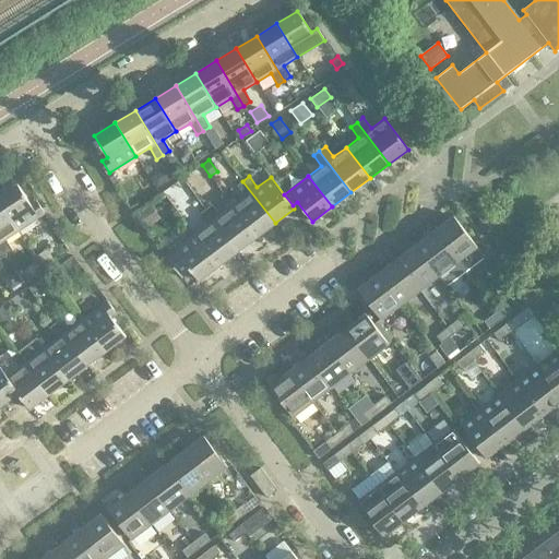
[(275,223),(242,181),(237,186),(245,197),(233,206),(256,237),(275,223)]
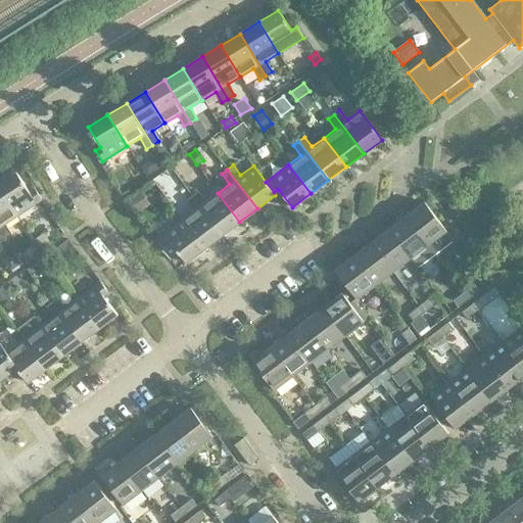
[(29,192),(15,173),(0,182),(0,190),(17,216),(42,199),(34,189),(29,192)]
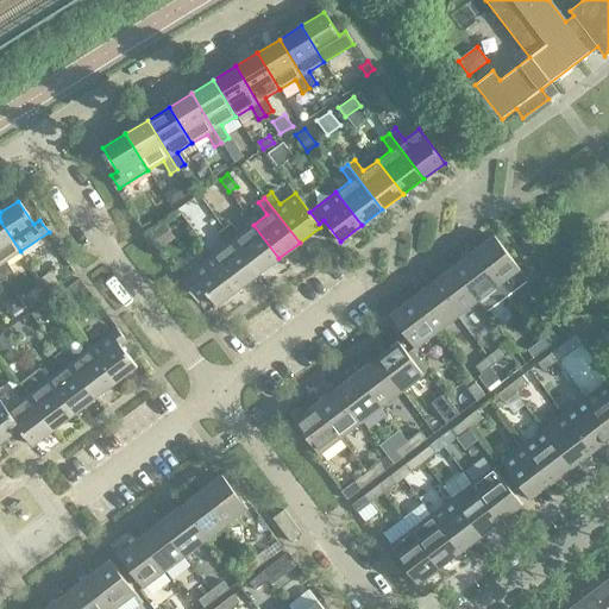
[(20,251),(0,221),(0,268),(6,278),(13,274),(5,261),(20,251)]
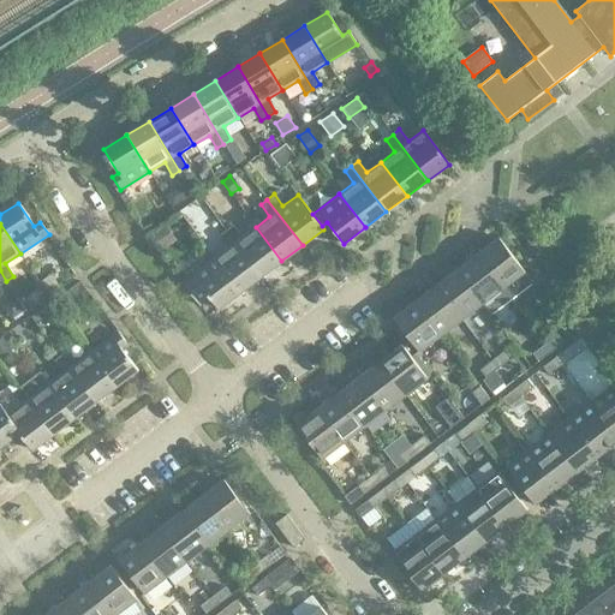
[(232,226),(226,231),(261,276),(281,261),(256,227),(242,237),(232,226)]
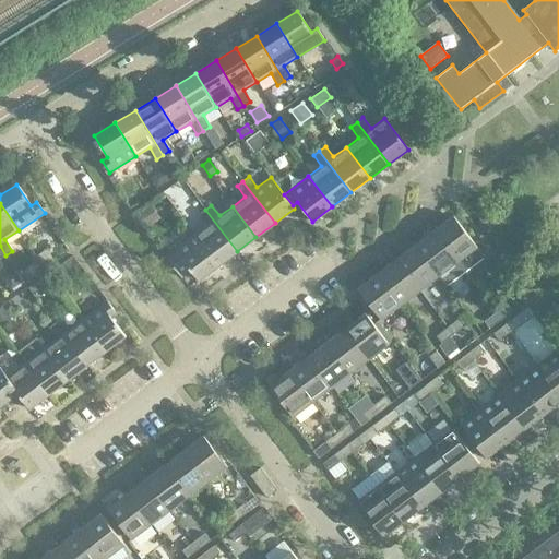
[(149,225),(161,216),(154,206),(142,215),(149,225)]
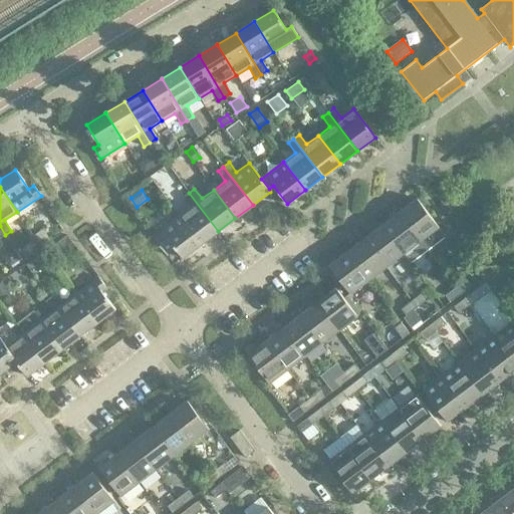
[(218,231),(189,193),(183,197),(191,207),(179,216),(201,244),(218,231)]
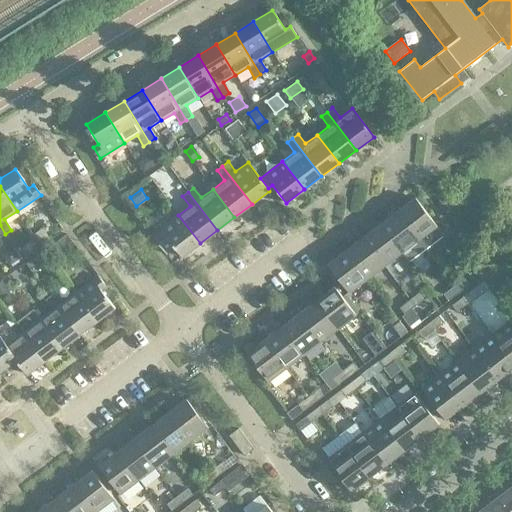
[(443,235),(415,198),(397,212),(425,249),(443,235)]
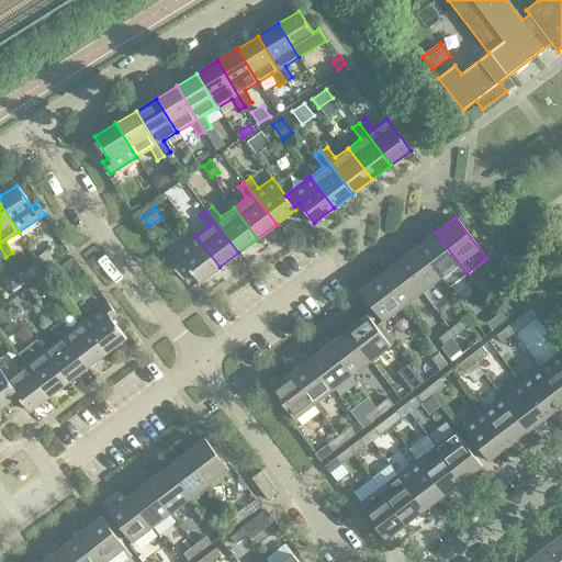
[(467,273),(436,233),(417,247),(440,278),(448,288),(467,273)]
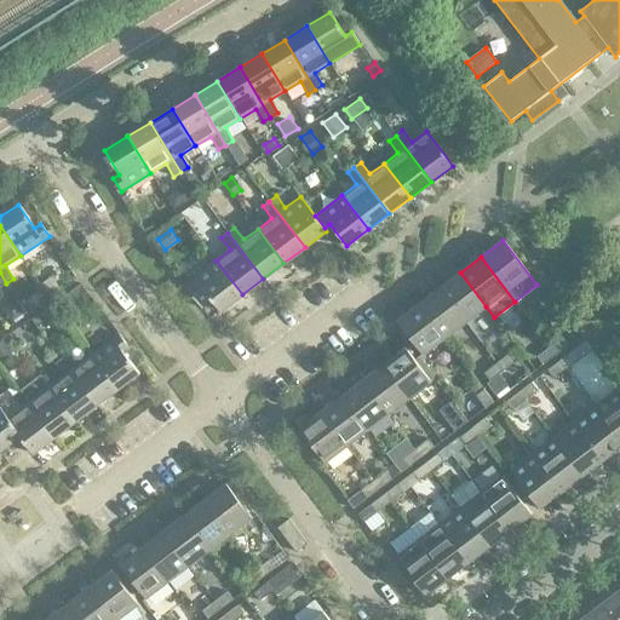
[(242,294),(216,260),(183,285),(201,308),(212,300),(220,311),(242,294)]
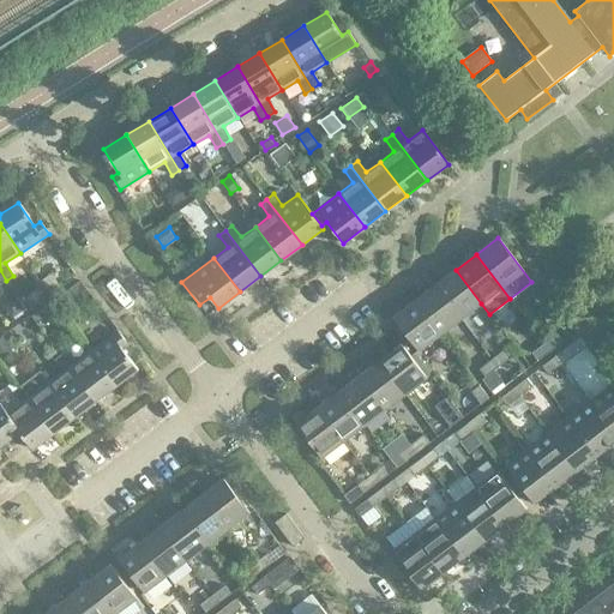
[(53,270),(42,278),(49,290),(61,282),(53,270)]
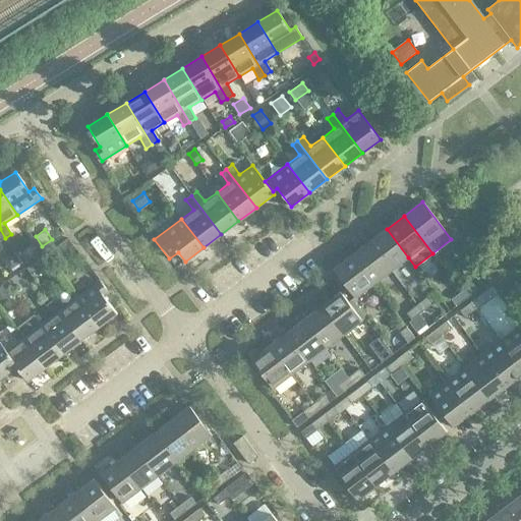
[(408,257),(387,229),(369,242),(391,271),(408,257)]
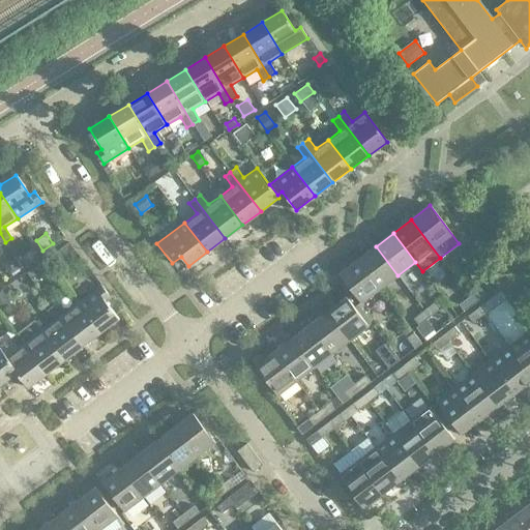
[(398,275),(376,246),(358,260),(380,289),(398,275)]
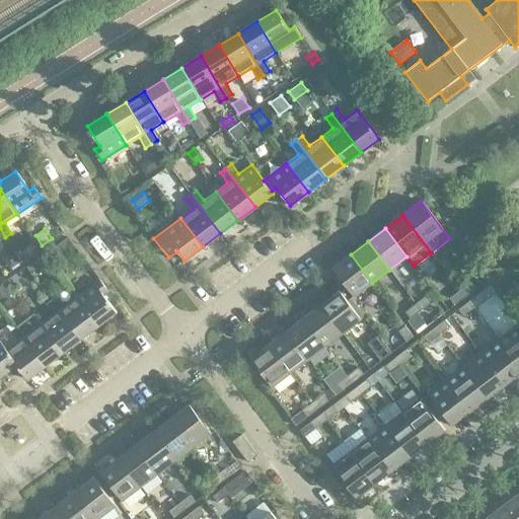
[(7,254),(6,261),(10,268),(21,260),(13,249),(7,254)]
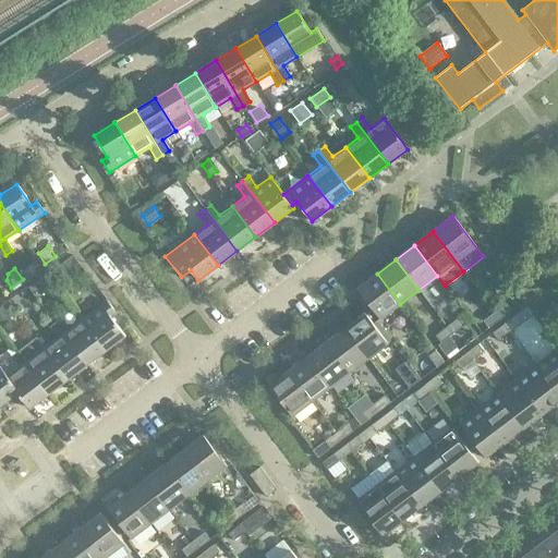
[(400,304),(377,274),(358,288),(380,319),(400,304)]
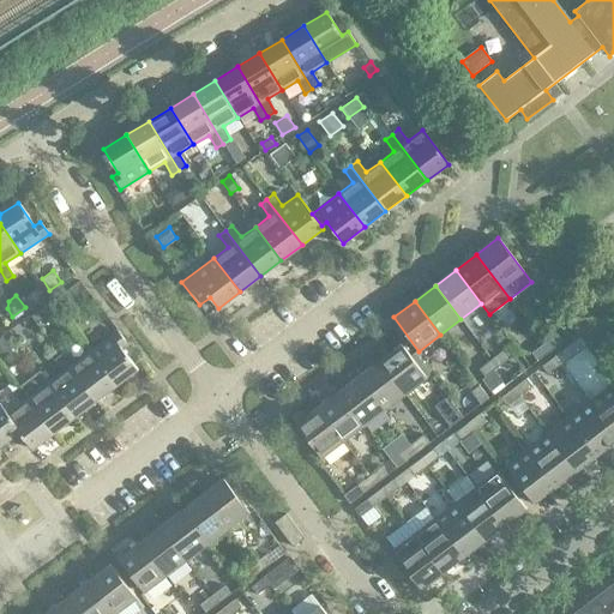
[(127,343),(118,331),(90,351),(116,386),(138,369),(121,348),(127,343)]
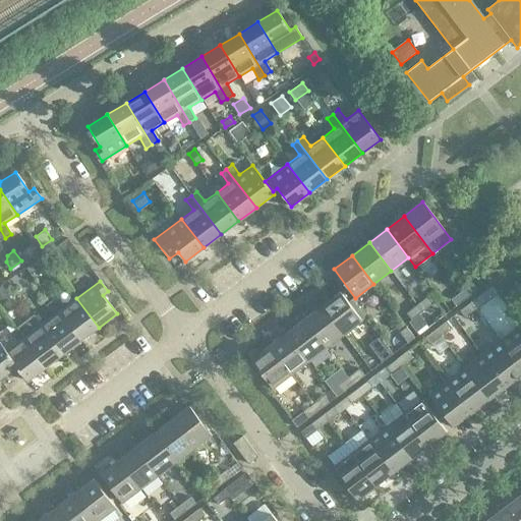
[(472,283),(461,291),(466,298),(477,290),(472,283)]
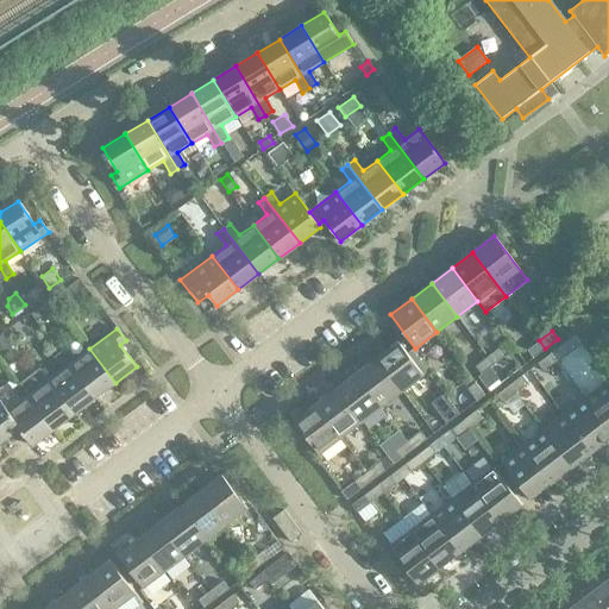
[(545,349),(539,340),(527,350),(533,358),(545,349)]
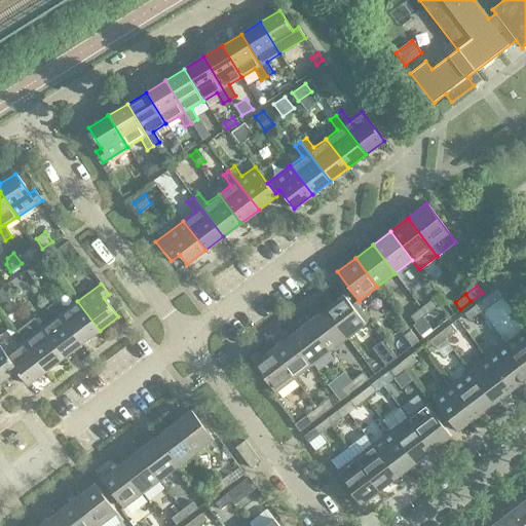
[(366,324),(344,295),(326,309),(347,338),(366,324)]
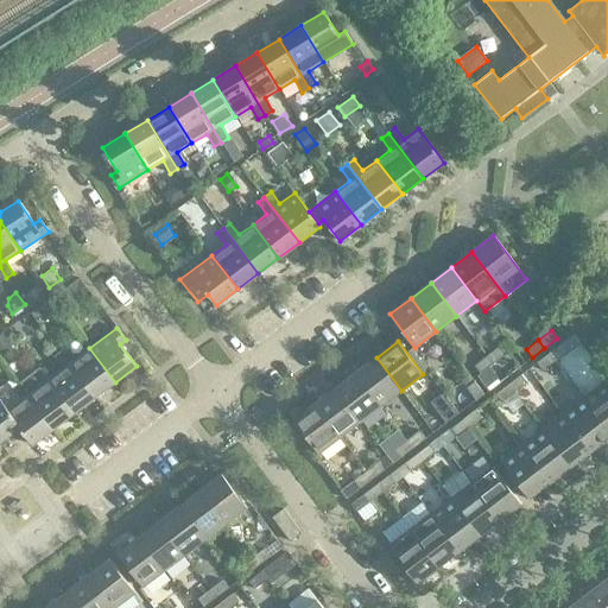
[(568,352),(562,343),(549,353),(555,361),(568,352)]
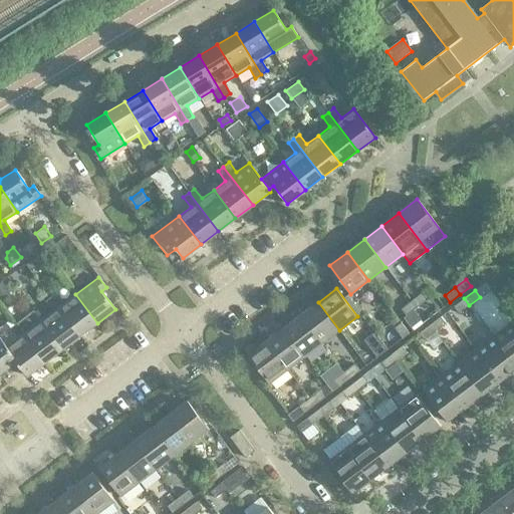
[(56,293),(50,297),(79,336),(97,323),(75,294),(63,303),(56,293)]
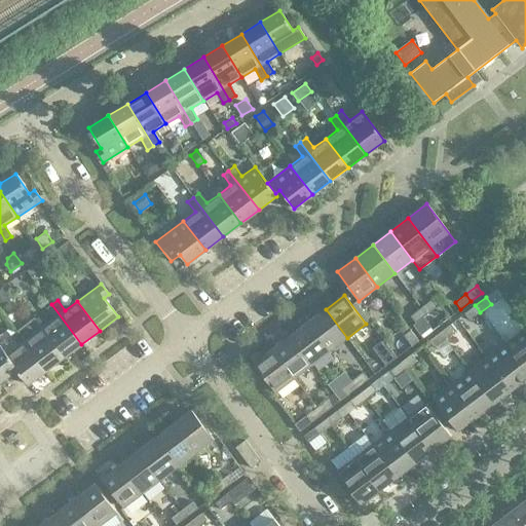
[(431,300),(420,308),(425,314),(437,306),(431,300)]
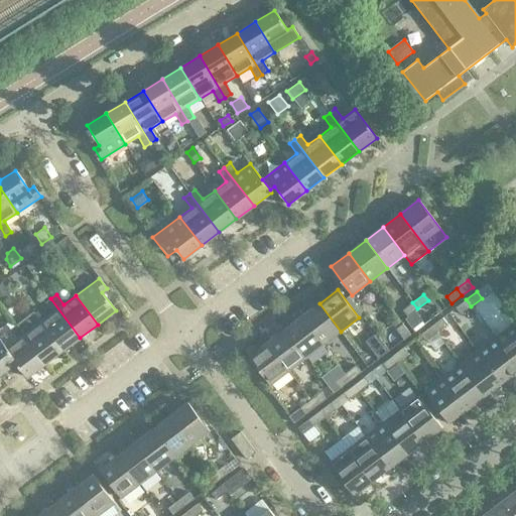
[(80,338),(50,298),(45,303),(52,312),(40,321),(62,351),(80,338)]
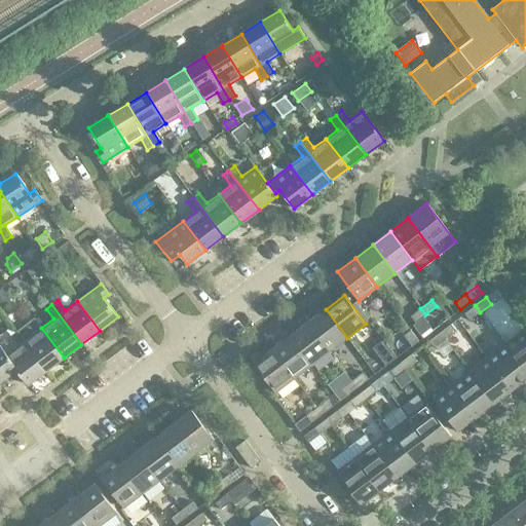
[(480,312),(475,305),(464,313),(470,321),(480,312)]
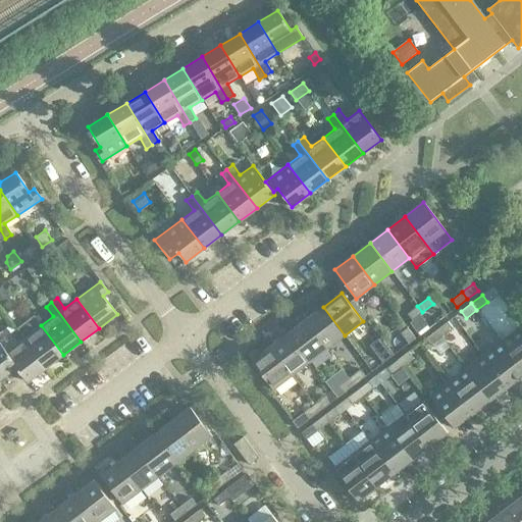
[(422,312),(417,306),(407,313),(412,320),(422,312)]
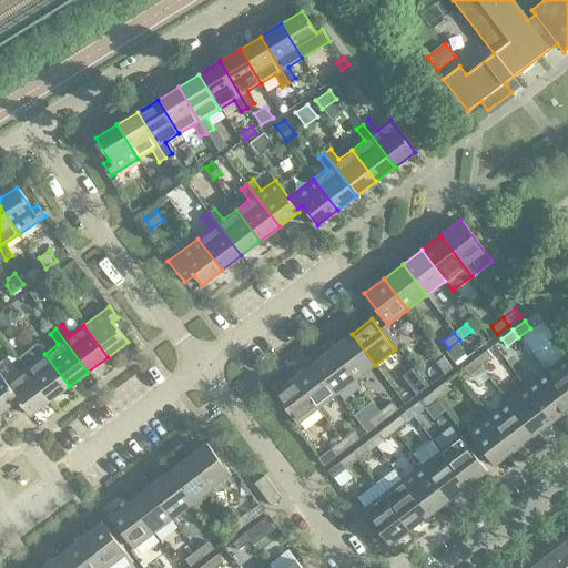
[(375,365),(352,334),(332,348),(355,379),(375,365)]
